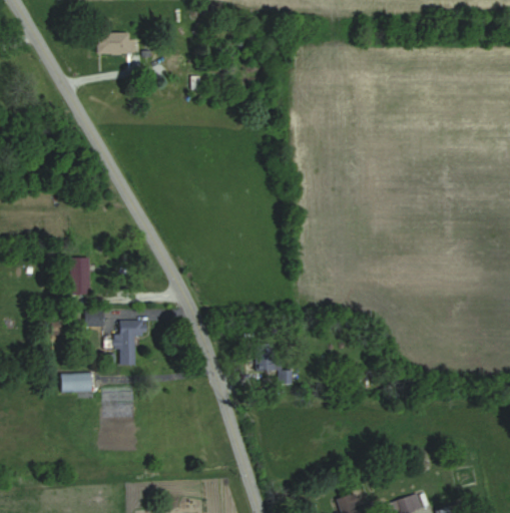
[(133,32),(98,32),(98,53),(133,53),(133,32)]
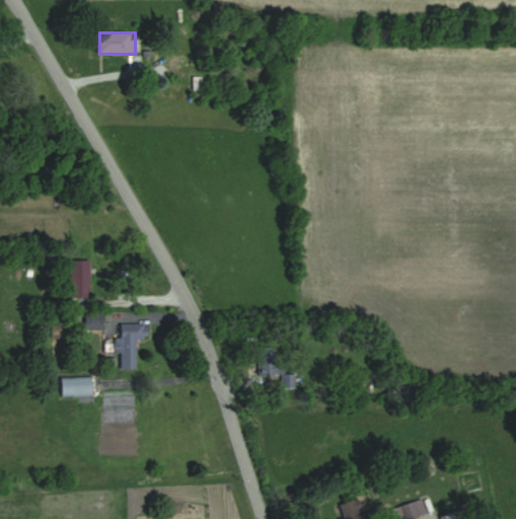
[(92,297),(92,261),(72,261),(72,297),(92,297)]
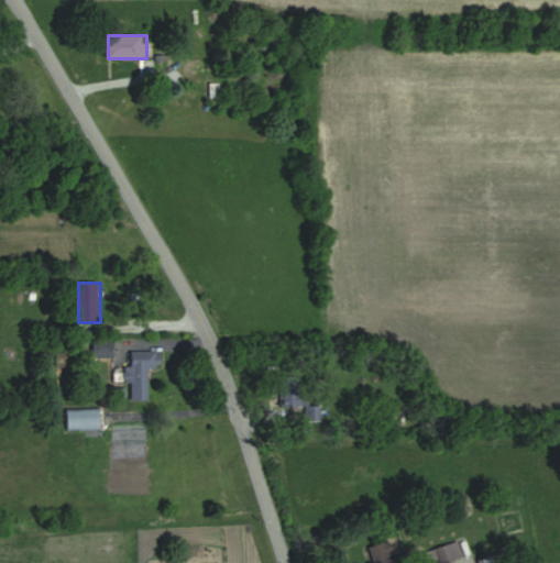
[(114,357),(114,339),(95,339),(95,357),(114,357)]
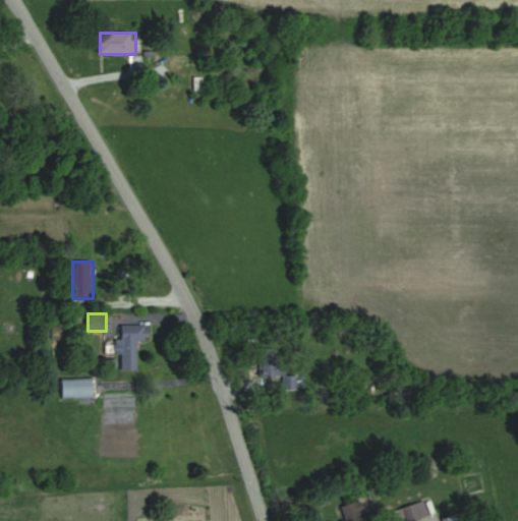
[(137,340),(149,340),(149,325),(123,325),(123,339),(121,339),(121,370),(137,370),(137,340)]
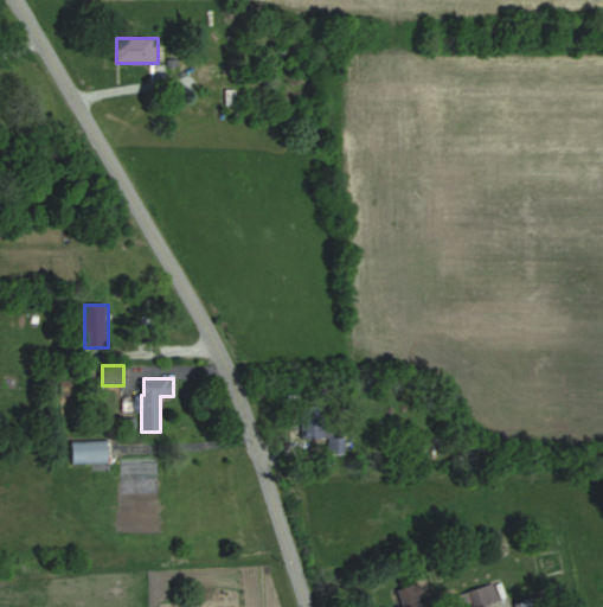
[(302,406),(303,439),(329,438),(331,453),(346,453),(346,438),(334,438),(334,422),(325,422),(324,406),(302,406)]
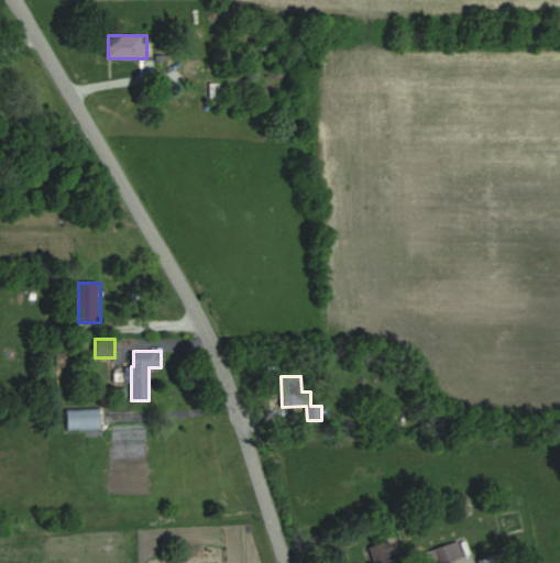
[(102,410),(67,410),(67,430),(102,430),(102,410)]
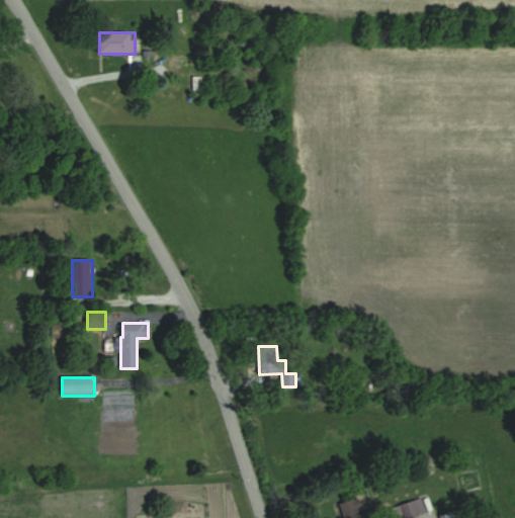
[(342,517),(376,517),(370,496),(339,505),(342,517)]
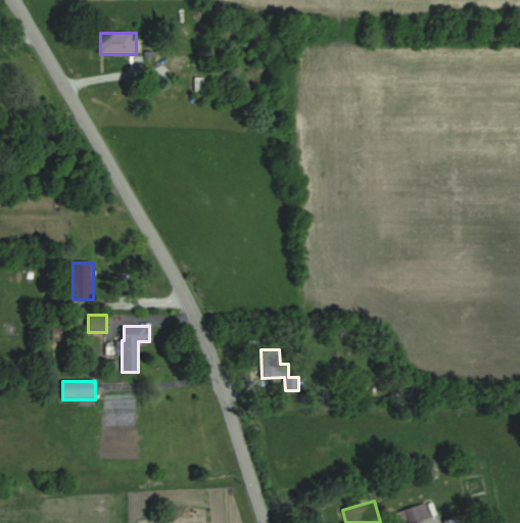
[(400,522),(417,522),(431,521),(428,505),(398,511),(400,522)]
